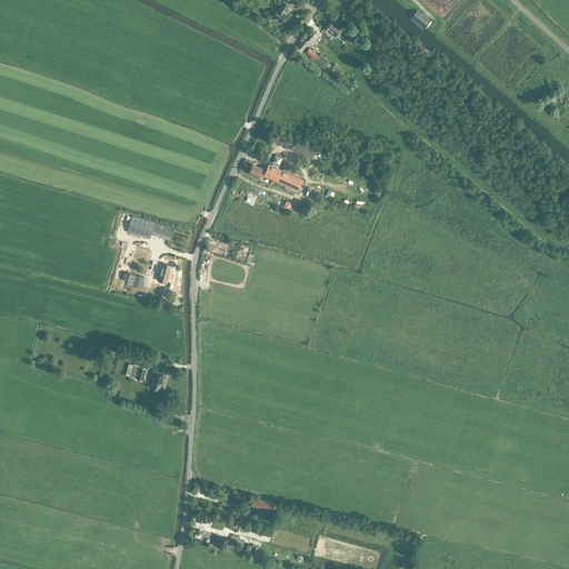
[(289,6),(287,5),(282,2),(279,0),(277,0),(276,3),(280,7),(278,10),(277,10),(272,17),(282,23),(287,16),(283,15),(289,6)]
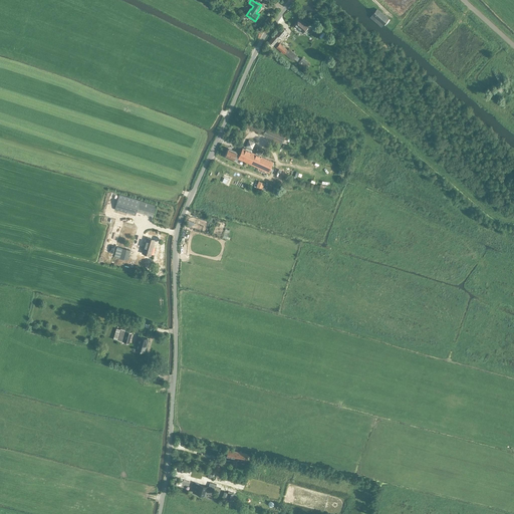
[(376,9),(372,14),(377,18),(381,13),(376,9)]
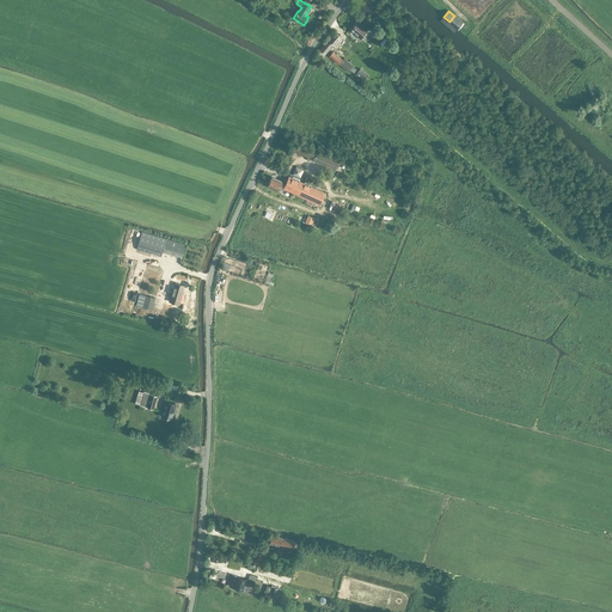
[(367,32),(356,23),(350,30),(360,40),(367,32)]
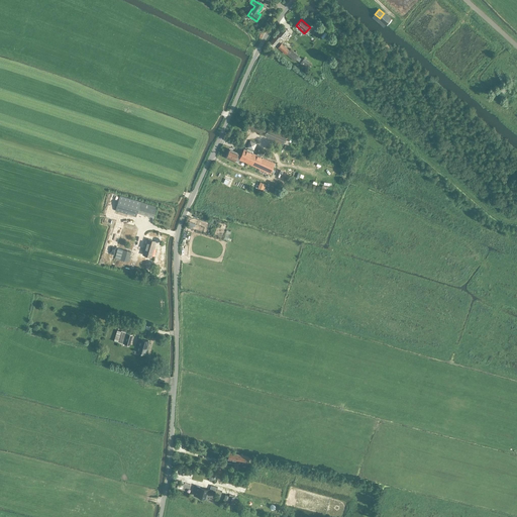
[(288,31),(282,26),(270,40),(274,44),(281,37),(282,38),(288,31)]
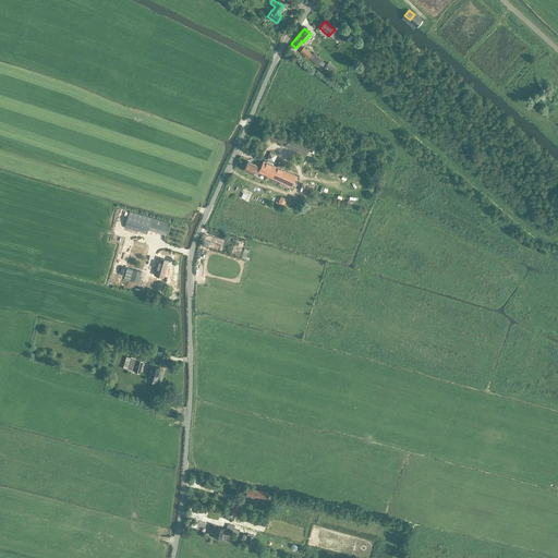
[(308,58),(312,53),(303,47),(299,51),(307,59),(308,58)]
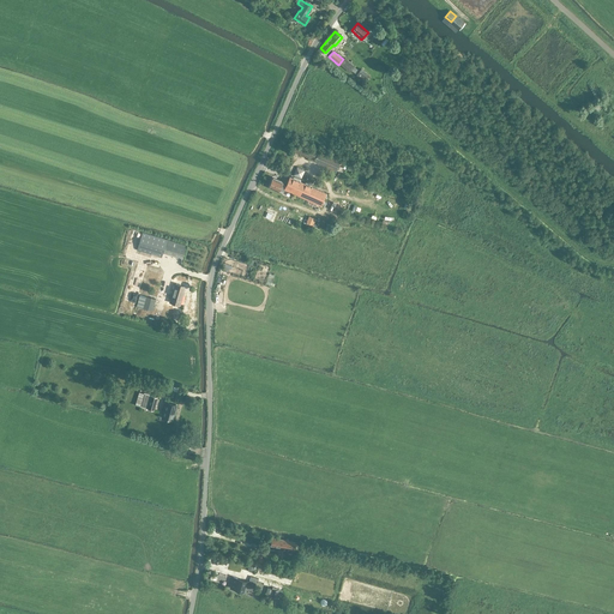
[(349,72),(350,70),(354,66),(344,58),(343,59),(339,64),(349,72)]
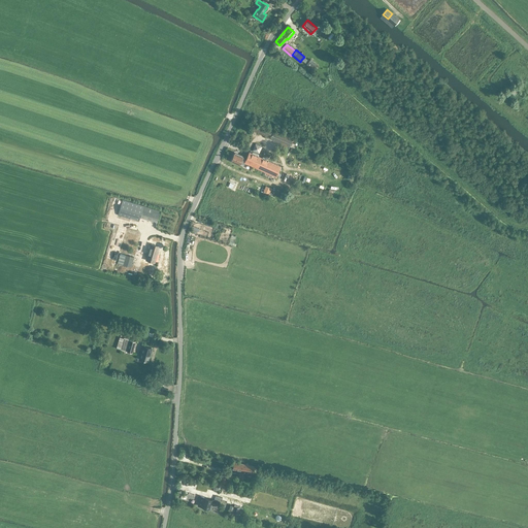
[(319,65),(310,59),(306,64),(314,70),(319,65)]
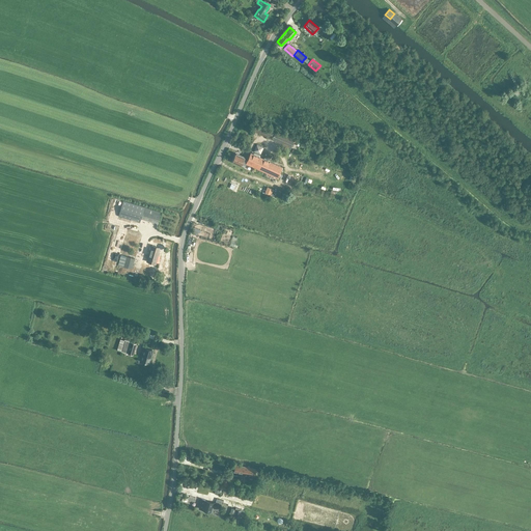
[(516,96),(520,93),(514,88),(511,91),(516,96)]
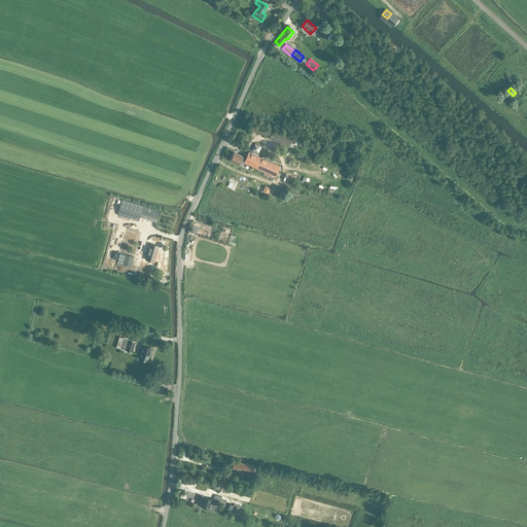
[(249,130),(269,138),(272,131),(252,123),(249,130)]
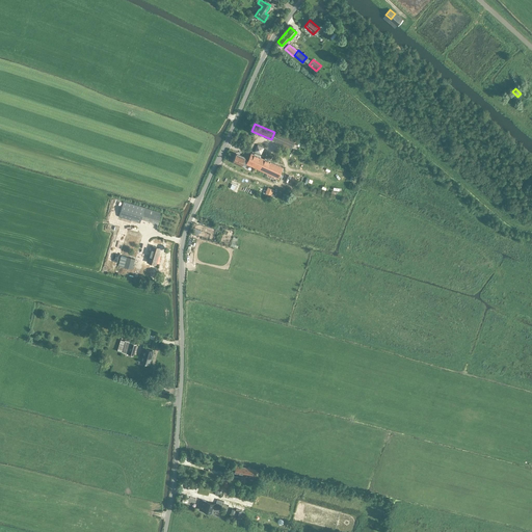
[(276,131),(272,140),(292,149),(295,139),(276,131)]
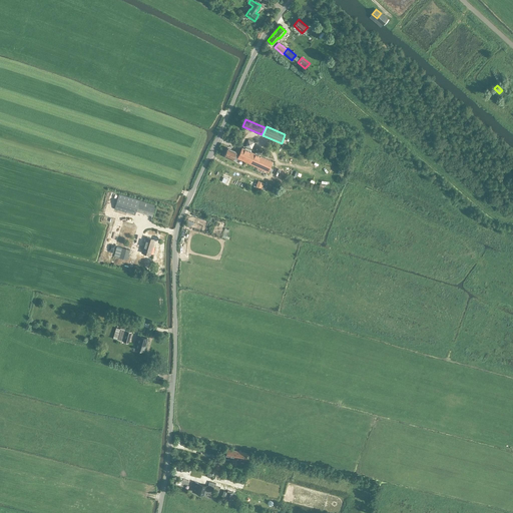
[(247,140),(243,148),(250,151),(253,143),(247,140)]
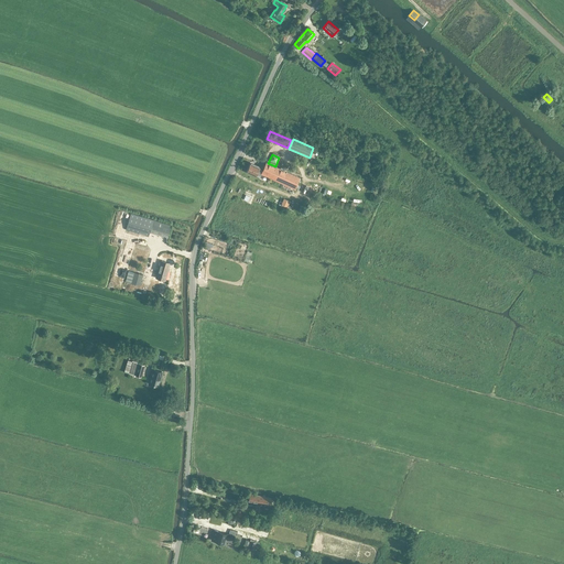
[(261,174),(294,188),(299,179),(267,164),(263,171),(259,169),(260,167),(251,163),(247,172),(256,176),(257,174),(260,176),(261,174)]
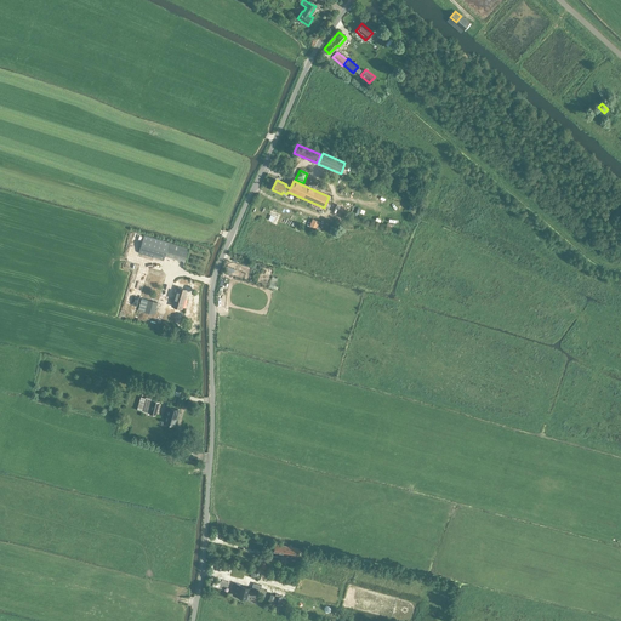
[(142,233),(132,229),(130,237),(141,240),(142,233)]
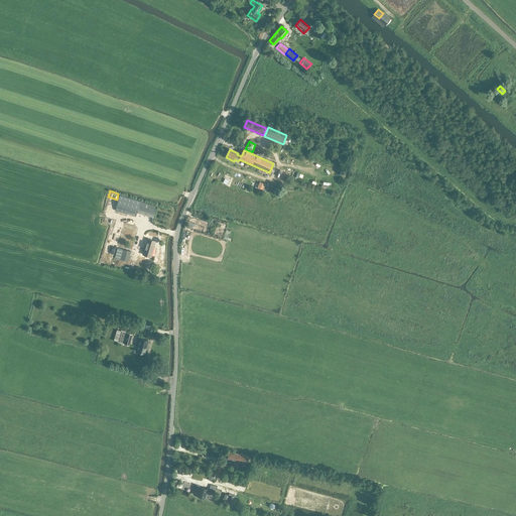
[(137,213),(140,202),(120,196),(115,211),(136,217),(137,213)]
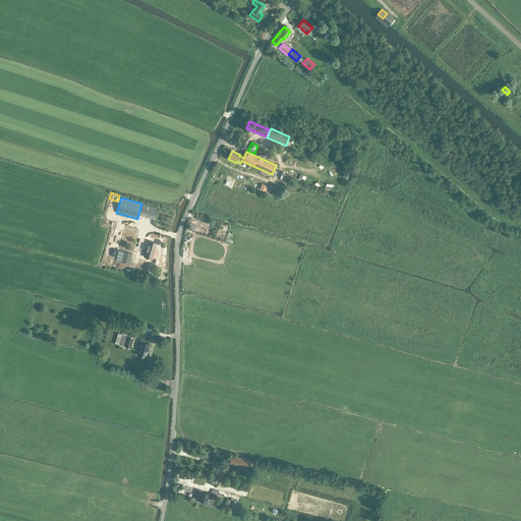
[(142,205),(140,214),(156,217),(158,208),(142,205)]
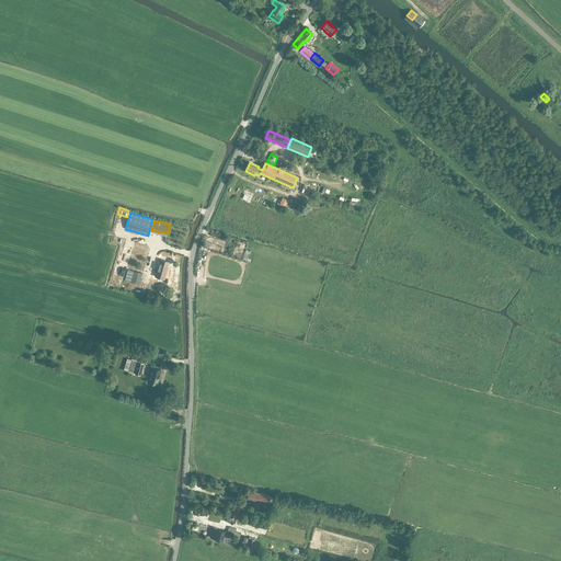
[(167,268),(165,268),(168,261),(160,259),(155,276),(164,278),(167,268)]
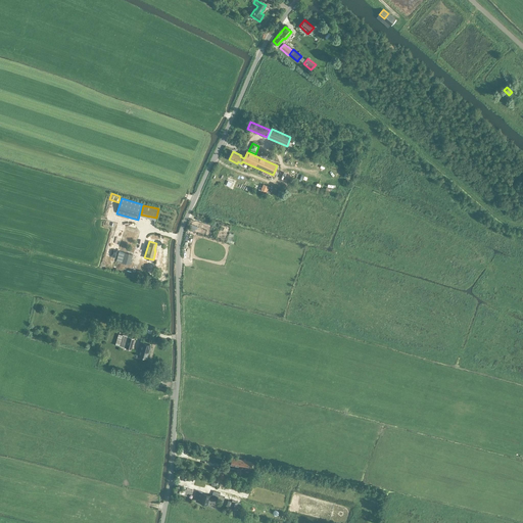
[(116,260),(129,265),(132,254),(120,251),(116,260)]
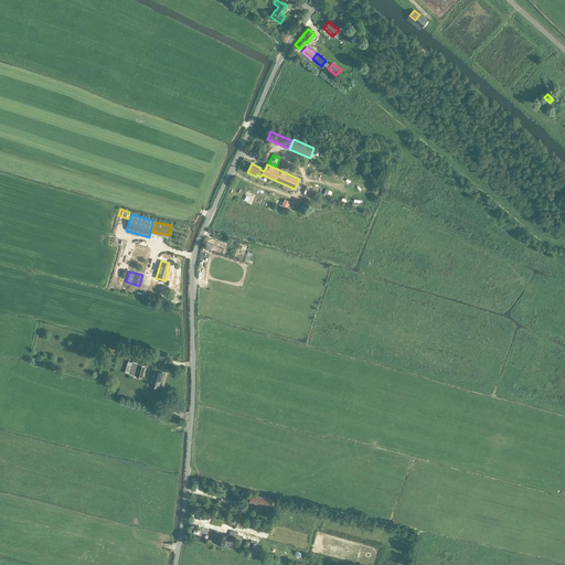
[(126,354),(130,355),(134,352),(132,348),(128,347),(124,350),(126,354)]
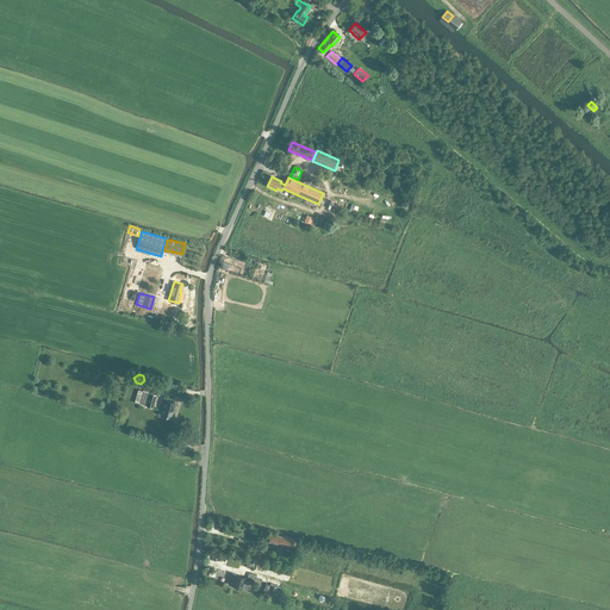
[(141,404),(153,408),(156,394),(144,391),(141,404)]
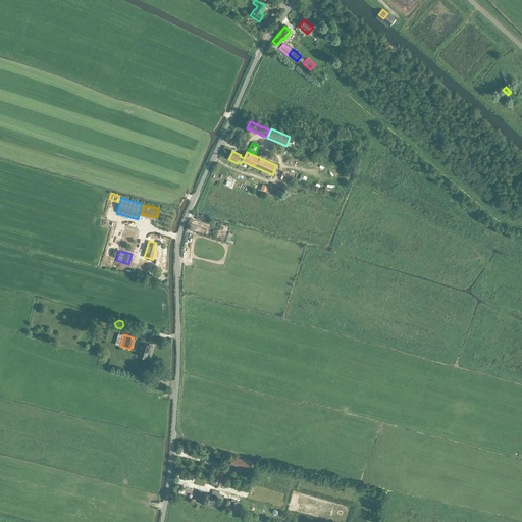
[(138,355),(147,358),(151,345),(142,342),(138,355)]
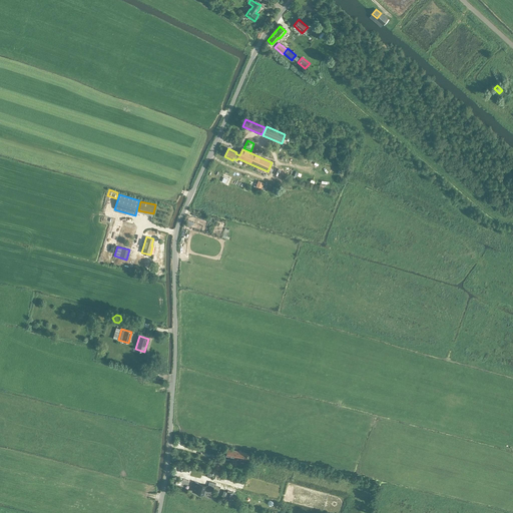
[(246,453),(227,449),(225,455),(232,457),(232,458),(233,459),(234,459),(236,460),(237,460),(237,459),(238,458),(245,460),(246,453)]
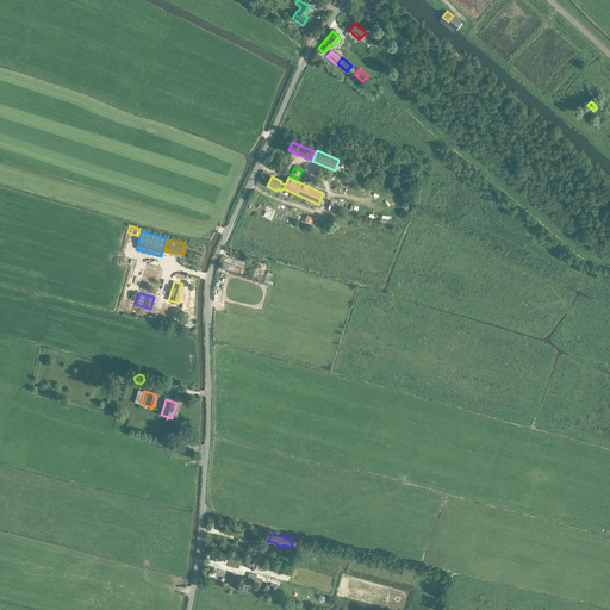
[(291,570),(267,564),(266,568),(290,574),(291,570)]
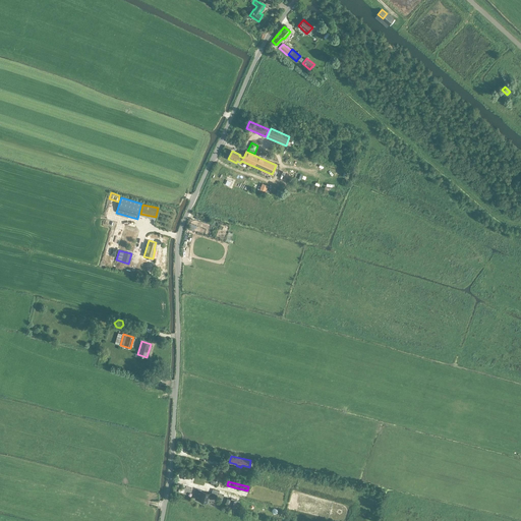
[(207,502),(208,497),(215,499),(216,496),(209,494),(201,491),(199,500),(207,502)]
